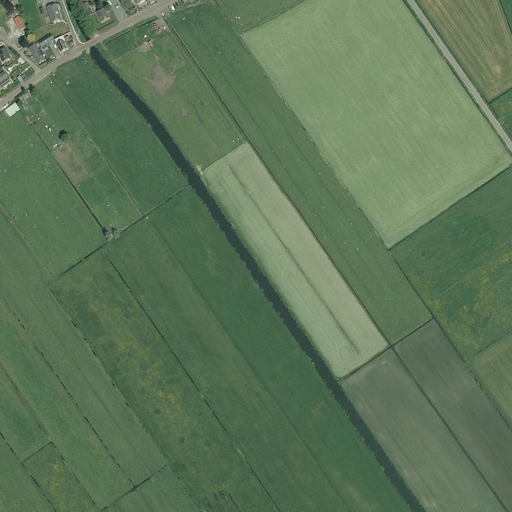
[(15,18),(16,19),(14,20),(19,31),(25,28),(20,17),(19,16),(20,16),(14,3),(10,5),(11,7),(9,8),(11,13),(6,15),(9,20),(15,18)]
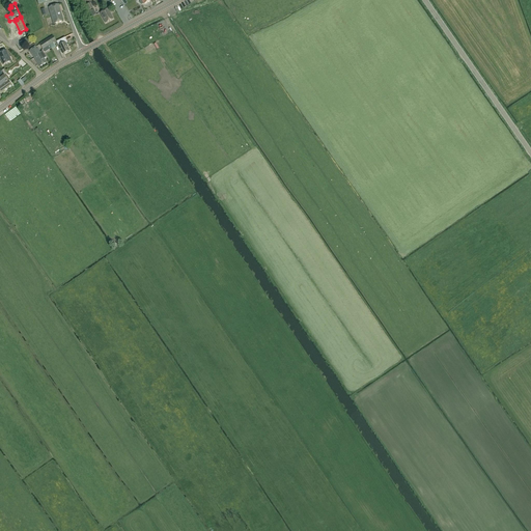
[(53,24),(63,21),(59,5),(48,7),(53,24)]
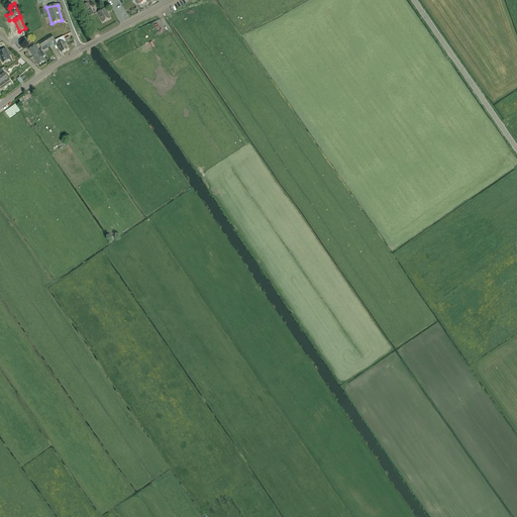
[(102,23),(110,19),(105,9),(97,13),(102,23)]
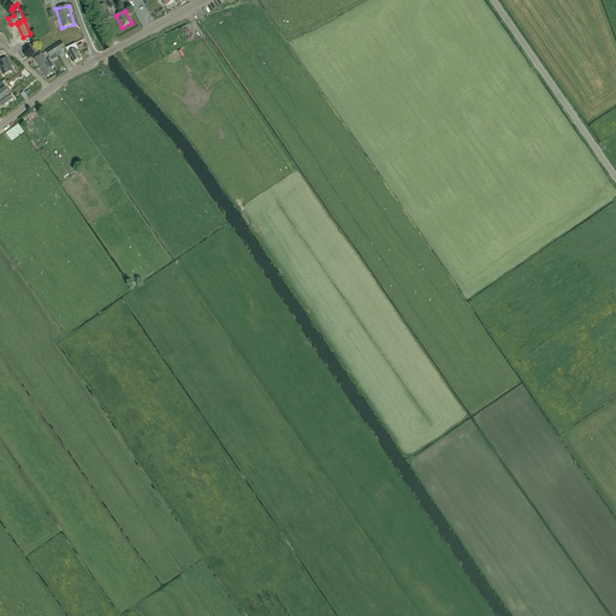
[(27,54),(36,49),(33,42),(23,47),(27,54)]
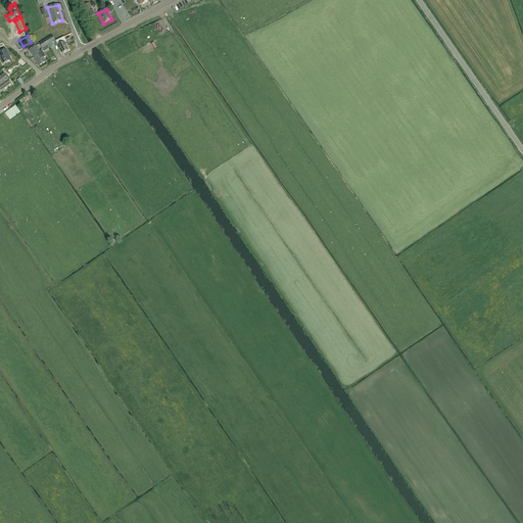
[(55,41),(52,36),(39,44),(42,49),(55,41)]
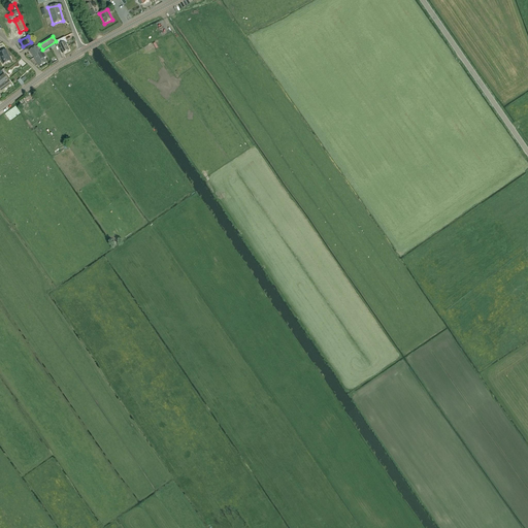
[(56,41),(63,54),(69,51),(66,43),(67,42),(64,37),(56,41)]
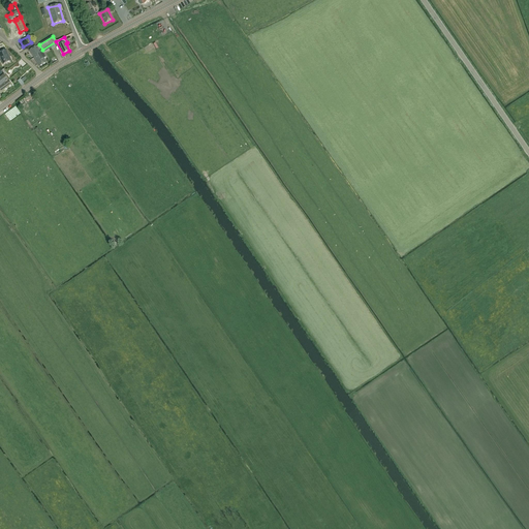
[(35,47),(29,51),(39,67),(47,62),(38,49),(37,50),(35,47)]
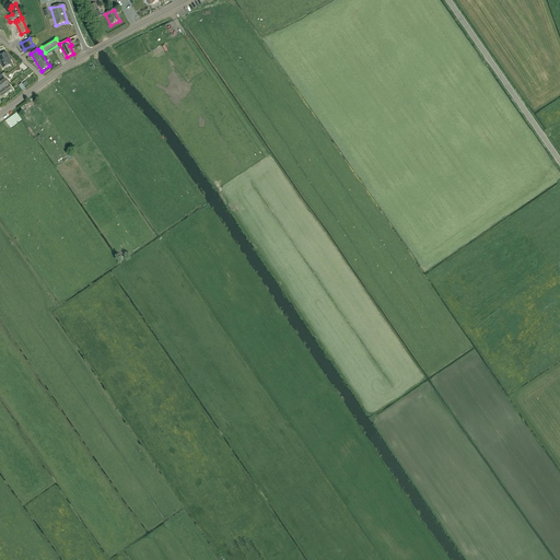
[(6,53),(0,55),(0,62),(2,69),(11,65),(6,53)]
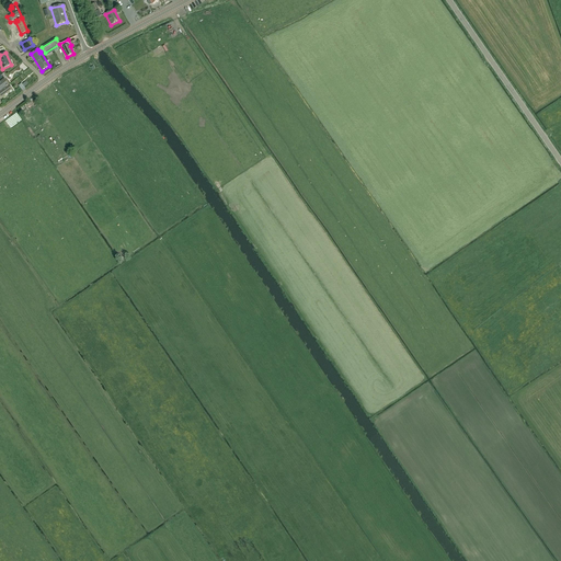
[(9,86),(0,91),(0,99),(0,100),(12,91),(9,86)]
